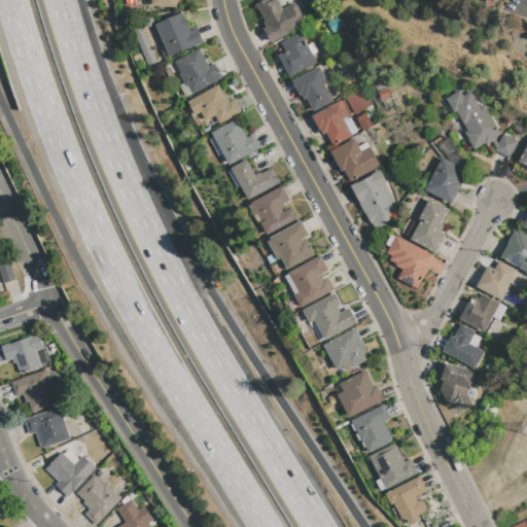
[(176,0),(176,8),(151,6),(151,0),(176,0)]
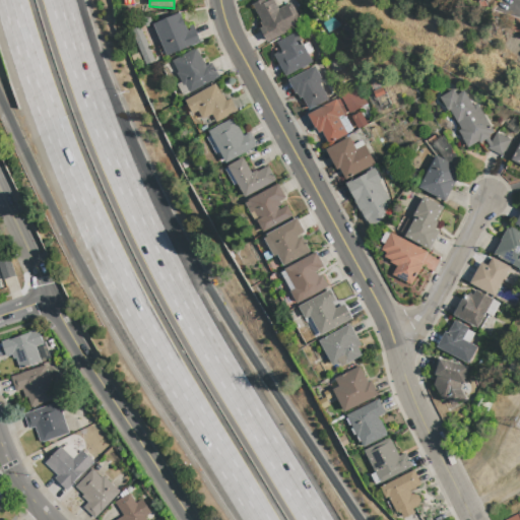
[(268,43),(260,29),(263,27),(261,23),(262,22),(253,5),(262,0),(264,0),(266,3),(273,0),(278,10),(289,4),(302,24),(268,43)]
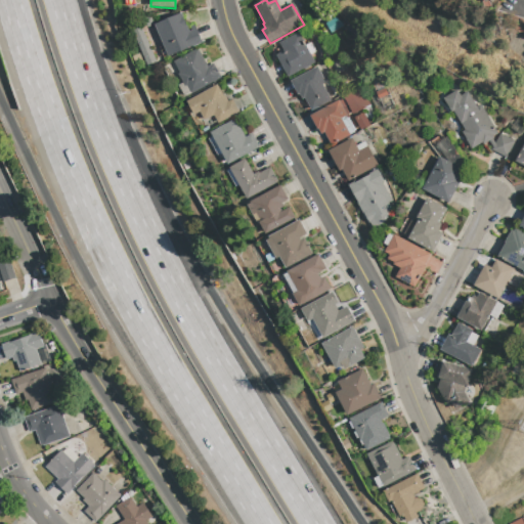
[(168,56),(155,25),(181,13),(189,32),(191,31),(190,27),(194,26),(202,42),(168,56)]
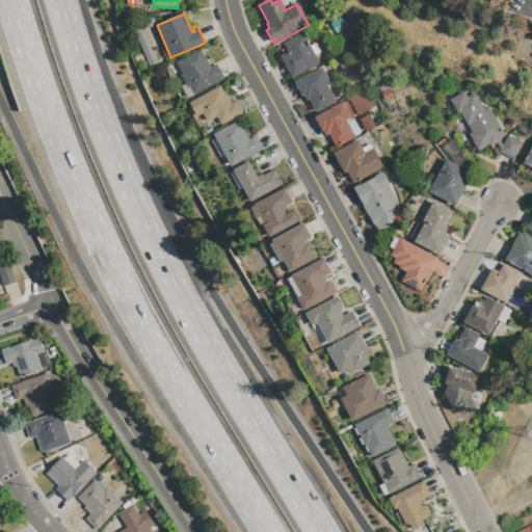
[(150,68),(132,28),(142,24),(159,63),(150,68)]
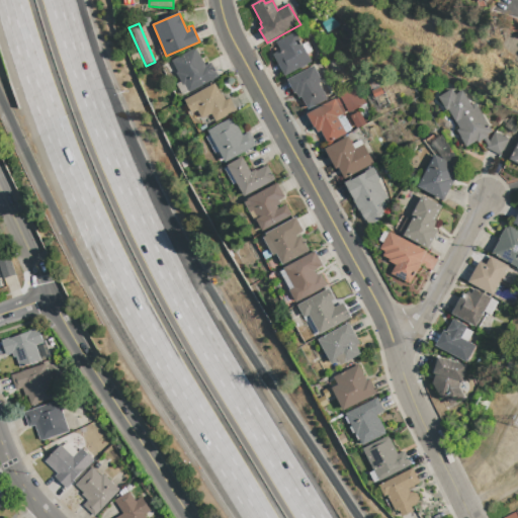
[(284,76),(273,55),(280,51),(276,44),(294,33),(311,63),(284,76)]
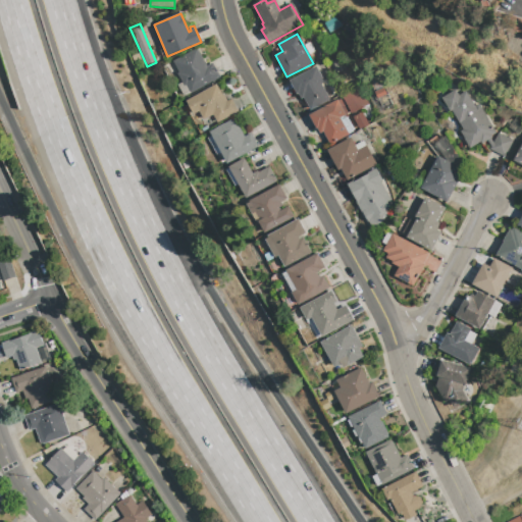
[(191,94),(187,86),(185,87),(178,74),(179,73),(173,62),(197,49),(207,67),(212,64),(220,77),(191,94)]
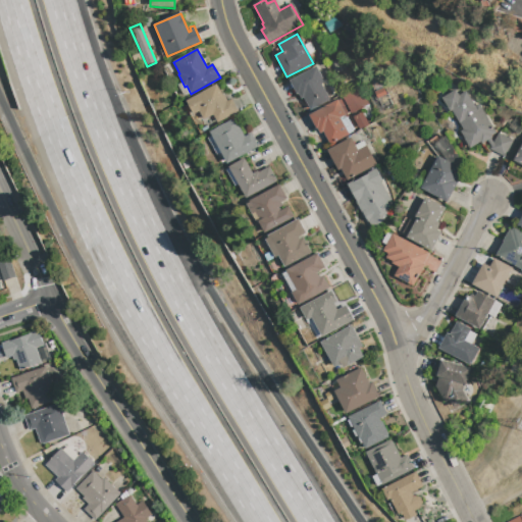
[(311,110),(304,98),(302,99),(299,94),(298,95),(290,82),(315,67),(324,83),(320,85),(329,100),(311,110)]
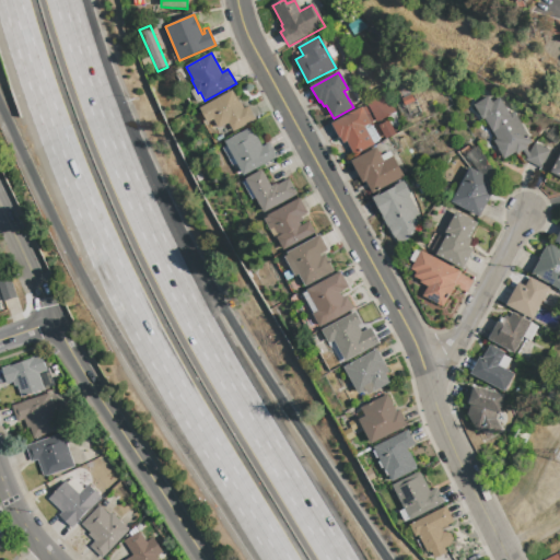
[(233,131),(228,124),(219,128),(214,119),(207,123),(199,109),(232,92),(243,112),(248,108),(255,119),(233,131)]
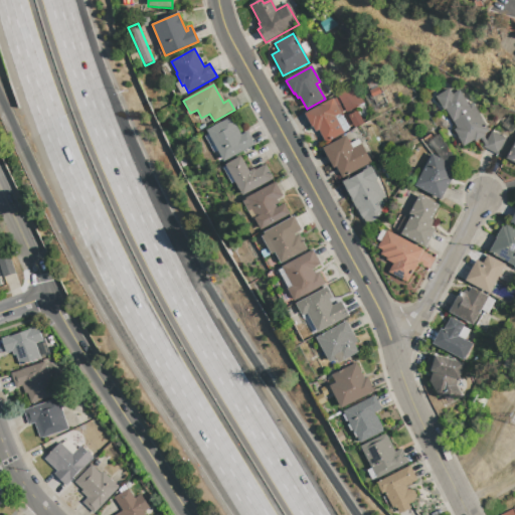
[(464,147),(454,130),(457,129),(446,109),(444,111),(436,98),(449,90),(452,95),(460,91),(468,104),(471,102),(489,132),(484,134),(485,137),(475,143),(474,141),(464,147)]
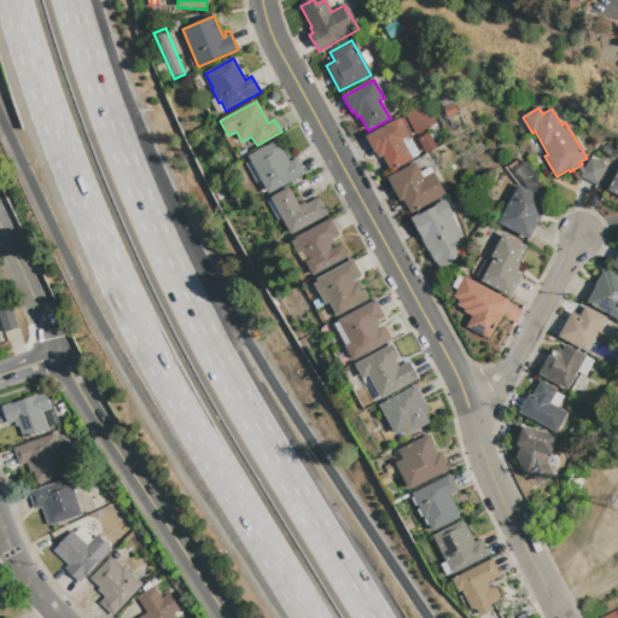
[(391,172),(383,157),(379,158),(375,152),(374,153),(366,138),(398,120),(408,136),(402,140),(413,159),(391,172)]
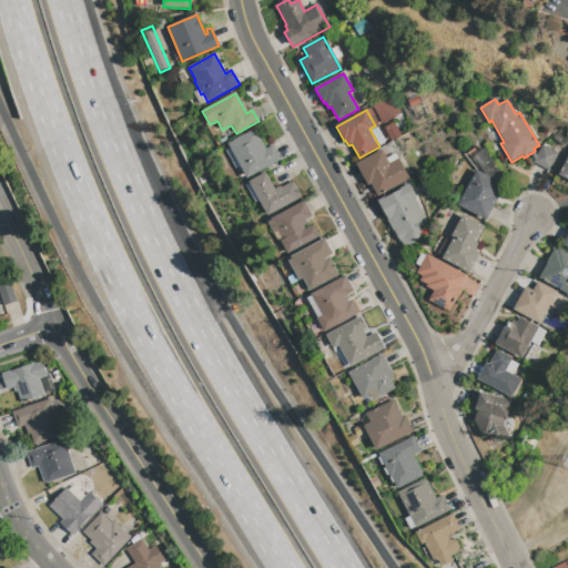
[(247,178),(229,144),(255,130),(266,150),(273,145),(281,160),(247,178)]
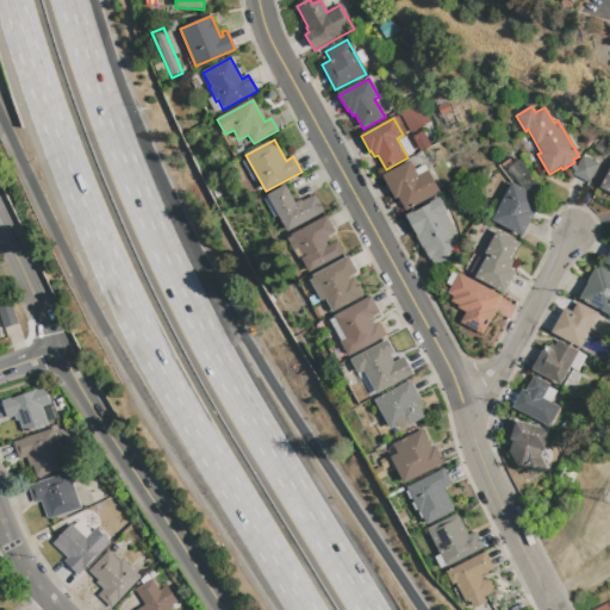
[(589,184),(572,175),(582,157),(598,166),(589,184)]
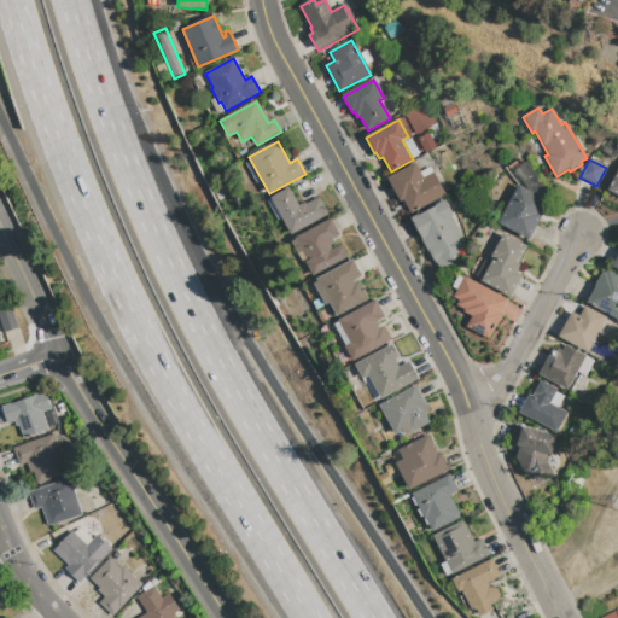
[(410,214),(403,200),(401,202),(388,179),(415,163),(423,179),(433,173),(445,196),(410,214)]
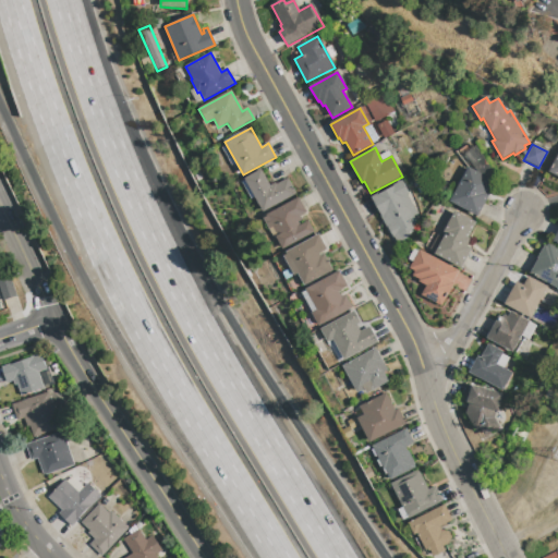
[(557,177),(548,172),(557,154),(557,177)]
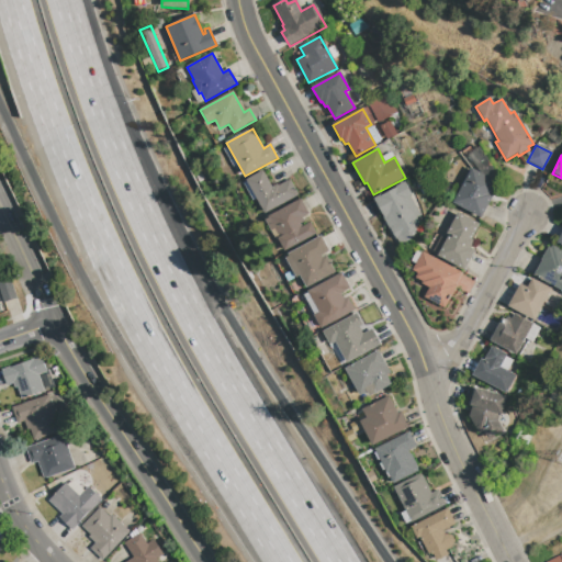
[(481,217),(453,203),(471,170),(496,183),(491,193),(494,195),(481,217)]
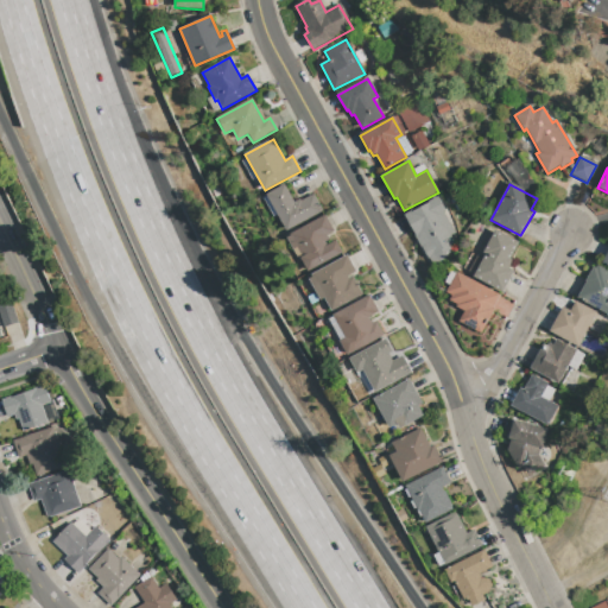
[(286,232),(266,195),(285,185),(295,203),(299,200),(301,202),(314,195),(322,211),(286,232)]
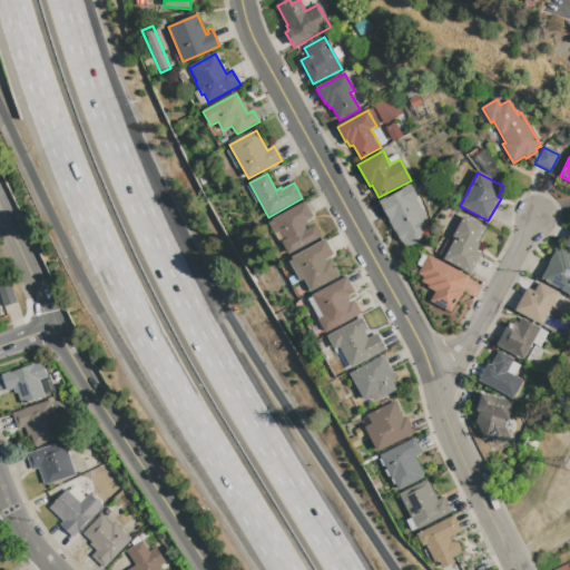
[(405,248),(402,243),(401,243),(396,235),(389,220),(390,219),(380,202),(410,185),(418,198),(415,199),(426,219),(422,222),(425,228),(422,231),(424,233),(415,243),(405,248)]
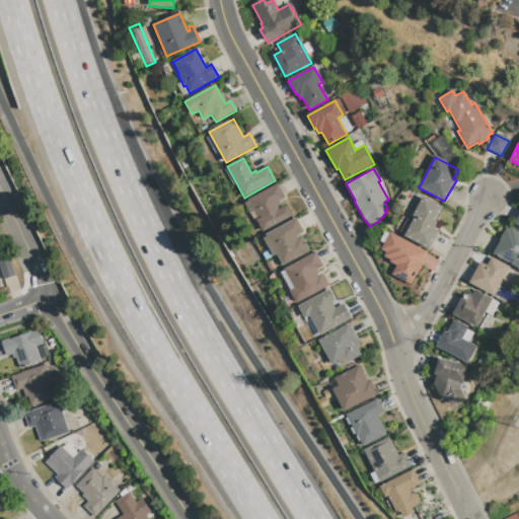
[(262,233),(255,222),(258,220),(248,201),(277,184),(284,198),(279,201),(281,205),(277,207),(279,210),(287,206),(292,216),(262,233)]
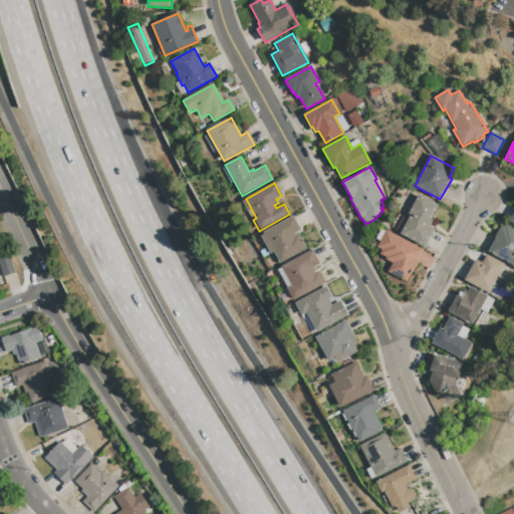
[(425,247),(401,235),(412,215),(409,214),(419,195),(439,206),(431,220),(433,221),(430,227),(434,229),(425,247)]
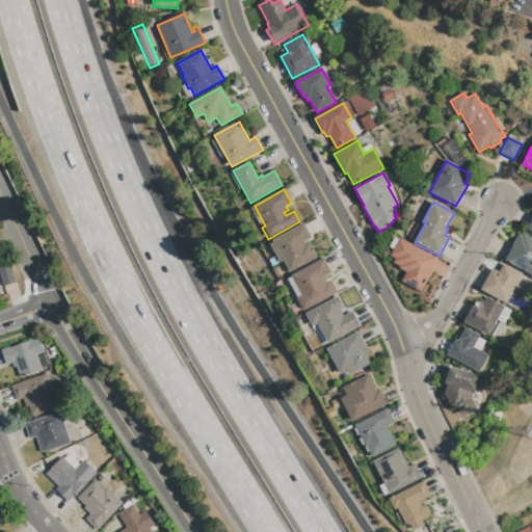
[(291,272),(273,241),(303,224),(311,238),(304,242),(306,244),(309,242),(317,258),(291,272)]
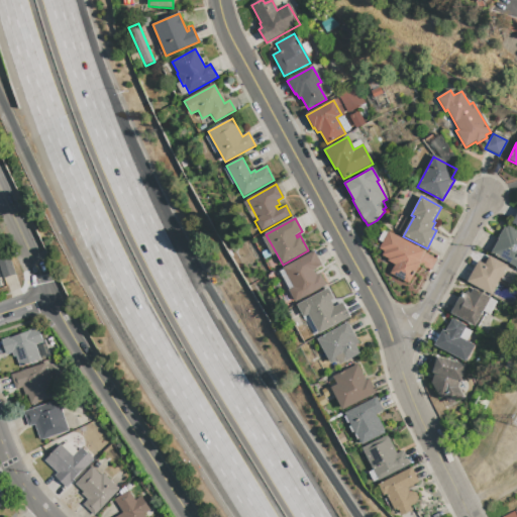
[(516,268),(491,254),(498,240),(504,227),(507,229),(508,226),(516,230),(516,268)]
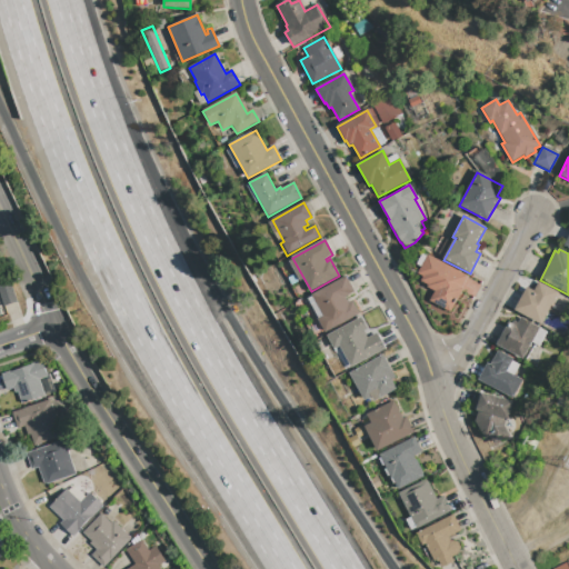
[(450,312),(430,301),(435,292),(427,288),(429,285),(421,281),(423,277),(418,273),(428,256),(467,277),(460,289),(462,290),(450,312)]
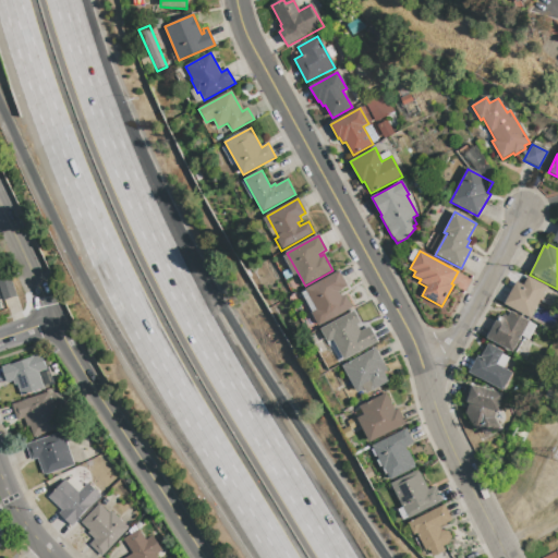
[(3,301),(0,291),(0,273),(7,270),(16,298),(3,301)]
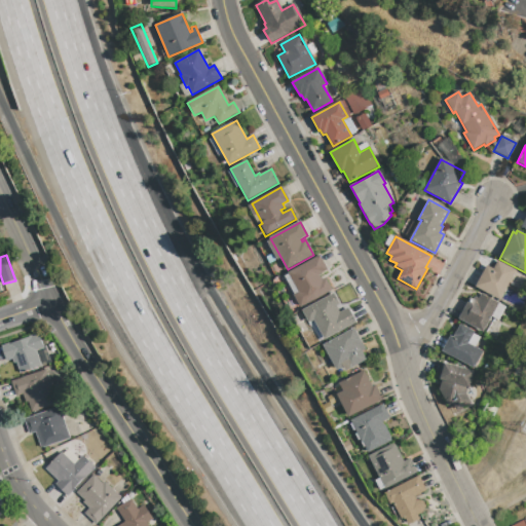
[(301,307),(294,296),(299,293),(289,273),(320,256),(327,270),(318,274),(322,282),(326,279),(332,291),(301,307)]
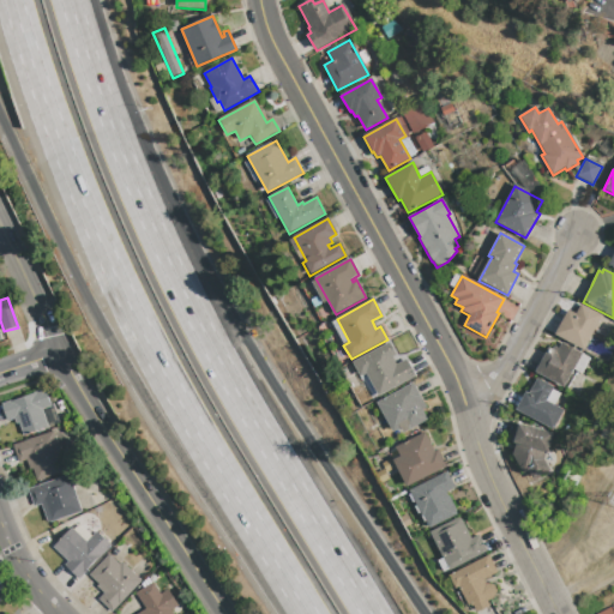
[(583,350),(555,336),(569,311),(576,314),(581,305),(601,315),(583,350)]
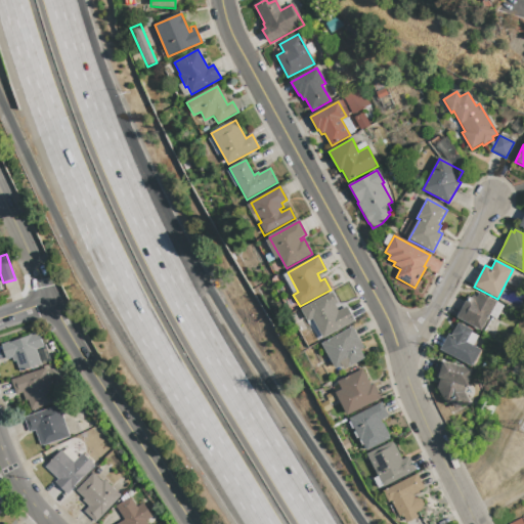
[(323,339),(313,319),(308,321),(302,309),(332,293),(338,304),(335,305),(339,312),(347,307),(354,321),(323,339)]
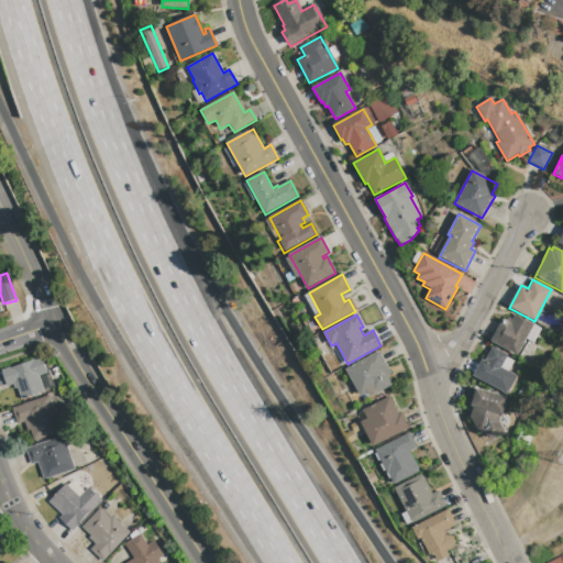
[(517,355),(489,341),(503,318),(506,320),(507,316),(512,319),(515,315),(541,329),(533,342),(526,339),(517,355)]
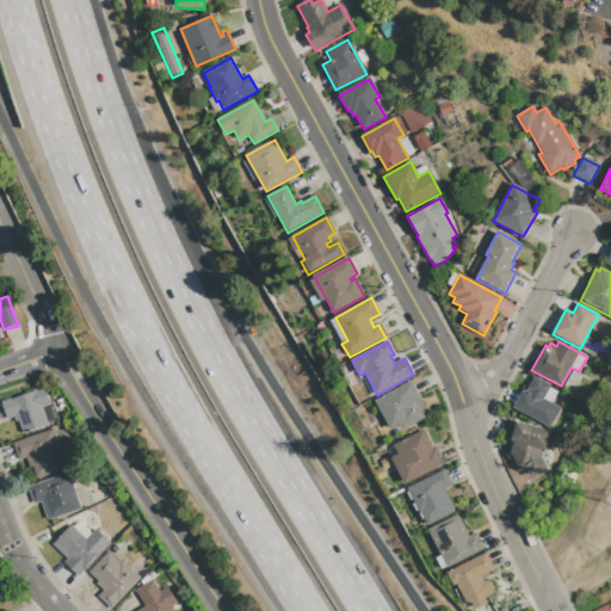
[(550,427),(513,408),(523,390),(526,393),(535,377),(550,386),(549,388),(556,392),(550,403),(560,408),(550,427)]
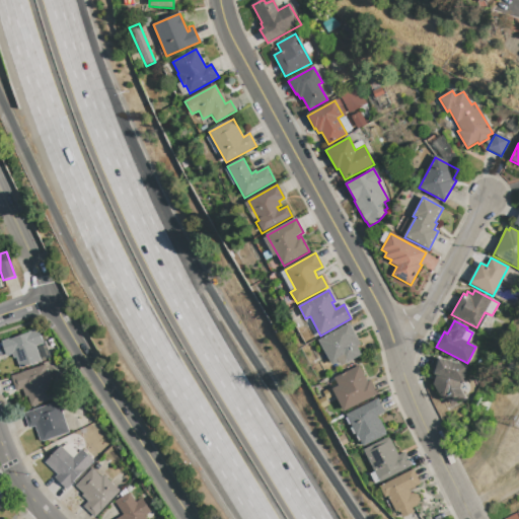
[(332,366),(319,342),(349,324),(361,346),(357,348),(361,356),(346,364),(344,360),(332,366)]
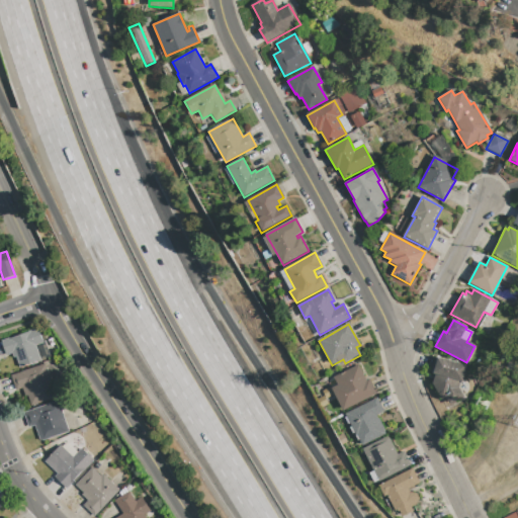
[(20,368),(16,357),(13,358),(12,354),(6,356),(1,342),(37,329),(42,343),(35,346),(40,361),(20,368)]
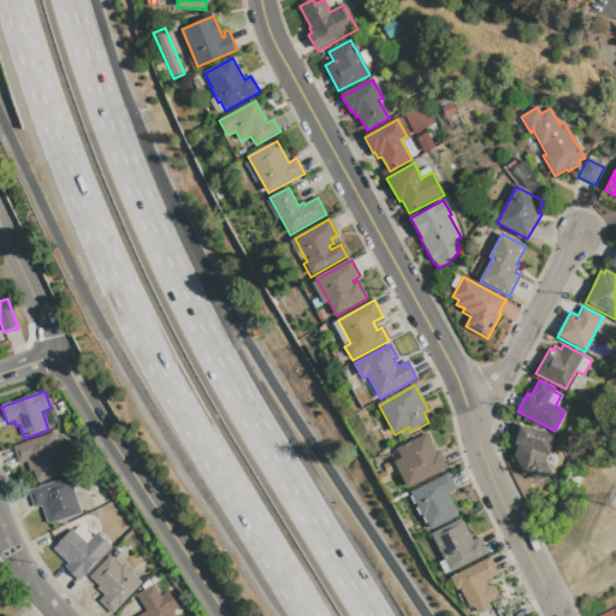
[(535,481),(531,473),(526,475),(515,456),(517,448),(516,445),(520,427),(555,436),(545,462),(551,473),(535,481)]
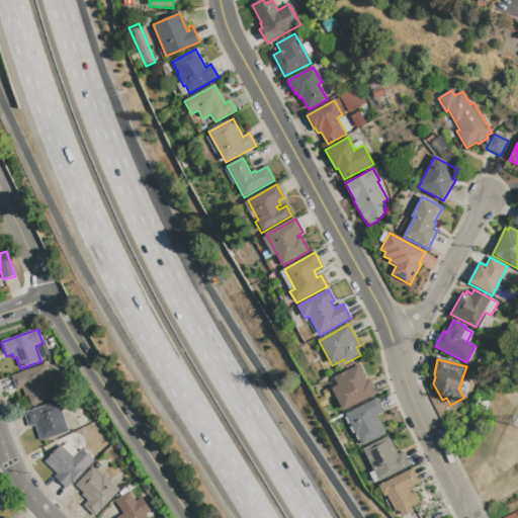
[(28,407),(22,389),(16,392),(11,376),(45,365),(56,398),(28,407)]
